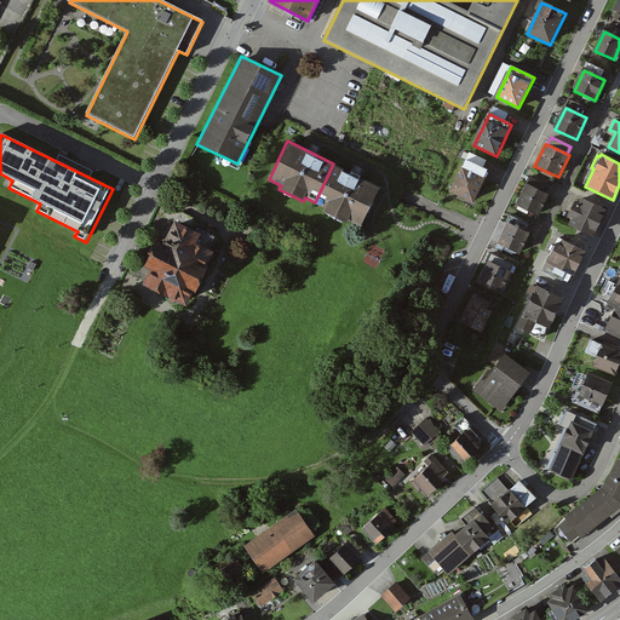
[(379,187),(333,164),(315,202),(325,207),(323,211),(348,223),(349,219),(361,225),(379,187)]
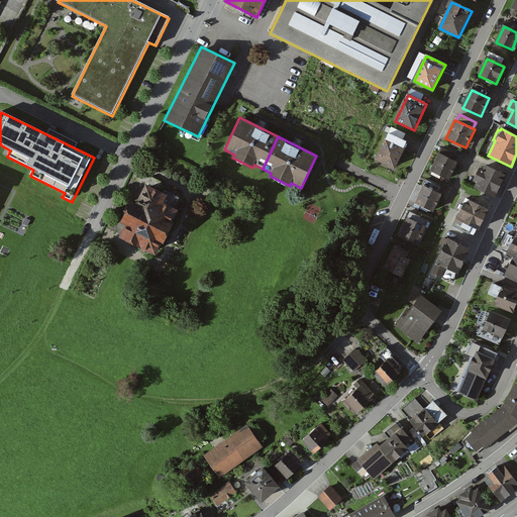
[(406,149),(386,139),(376,160),(396,170),(406,149)]
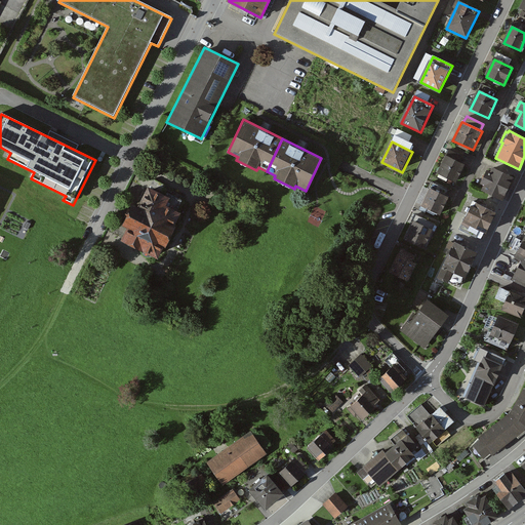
[(465,165),(447,156),(438,174),(455,183),(465,165)]
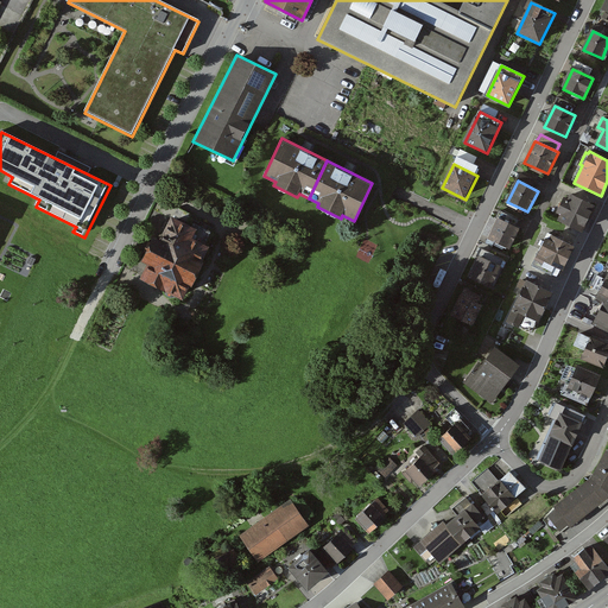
[(594,206),(570,195),(558,220),(582,230),(594,206)]
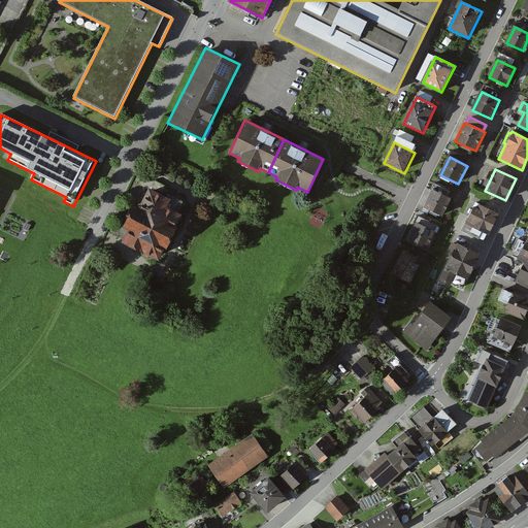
[(170,200),(149,189),(138,210),(133,207),(123,227),(128,230),(122,242),(157,261),(180,215),(166,207),(170,200)]
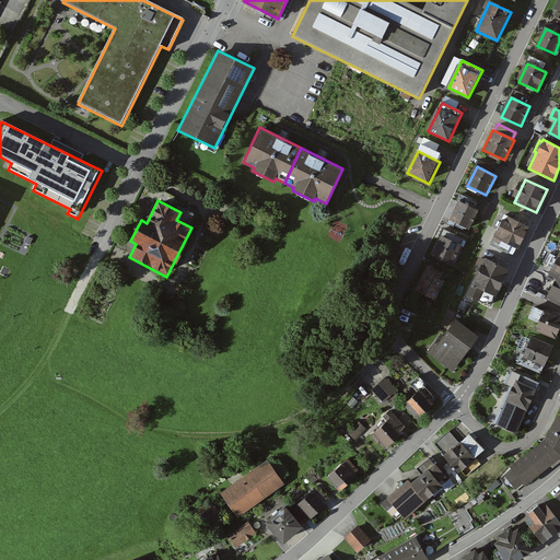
[(478,211),(458,201),(450,220),(469,229),(478,211)]
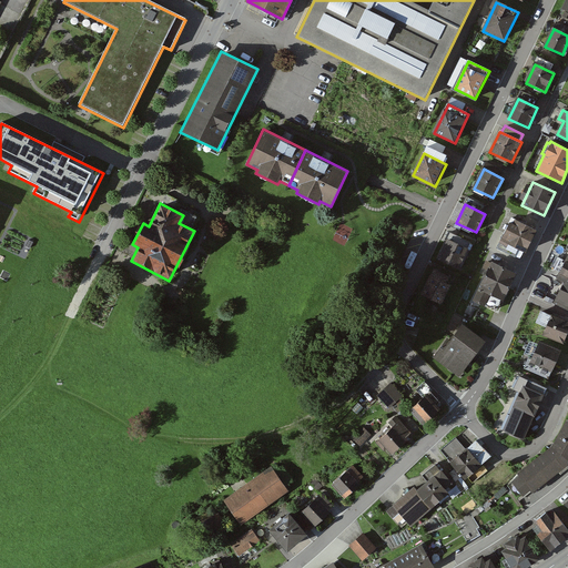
[(535,231),(513,220),(503,241),(525,251),(535,231)]
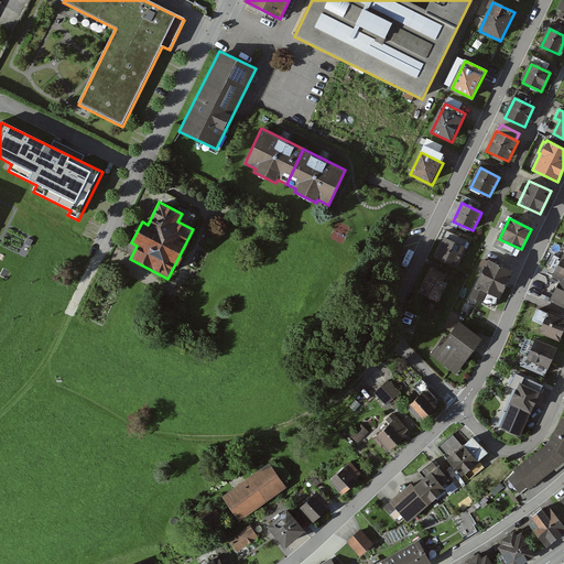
[(434,257),(455,268),(465,247),(464,246),(467,240),(445,230),(442,238),(443,239),(434,257)]
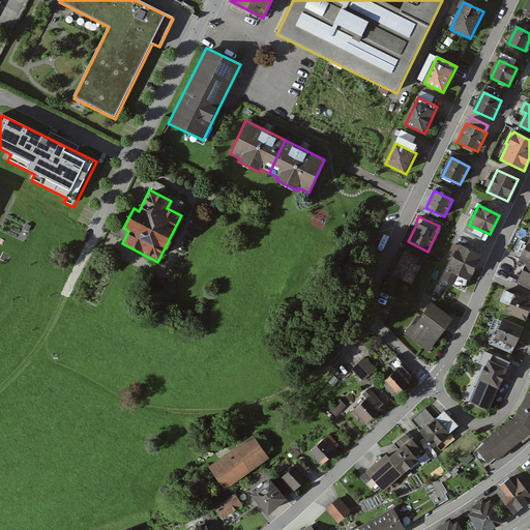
[(529,240),(522,257),(529,261),(519,285),(529,290),(529,240)]
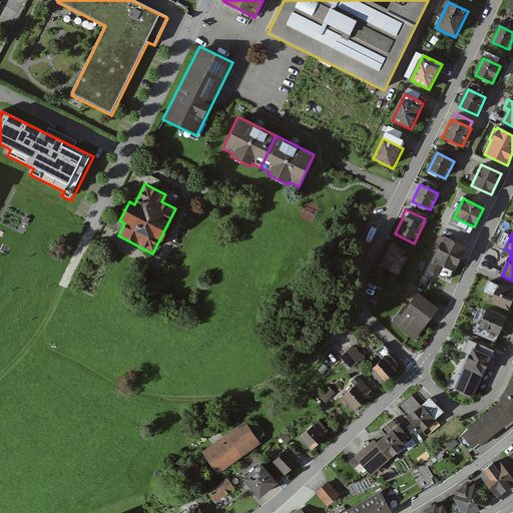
[(466,246),(444,236),(429,270),(451,280),(466,246)]
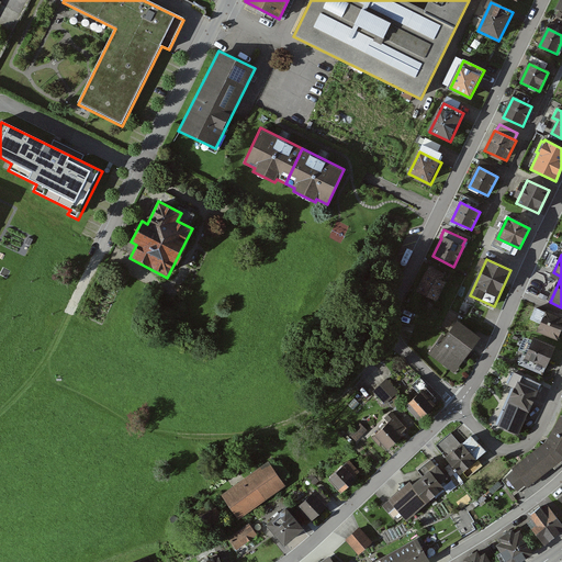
[(446,283),(426,274),(418,292),(438,302),(446,283)]
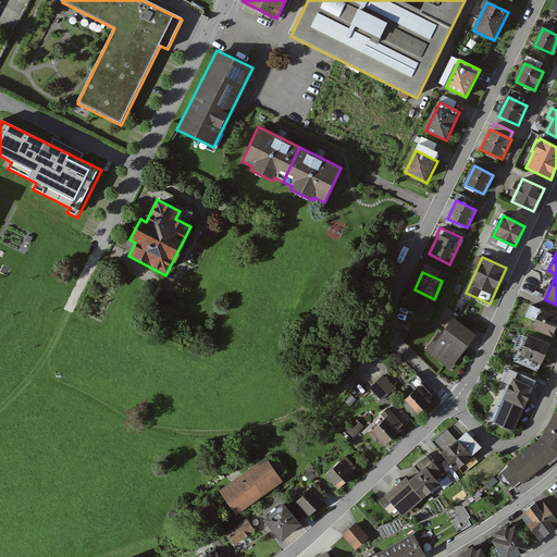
[(556,326),(556,317),(542,310),(533,330),(552,338),(556,326)]
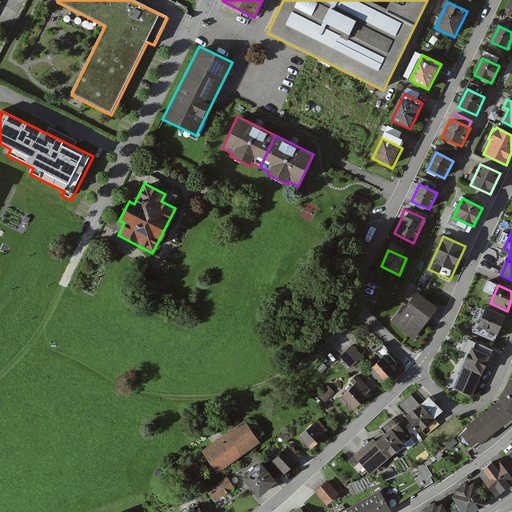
[(437,310),(417,294),(394,324),(414,340),(437,310)]
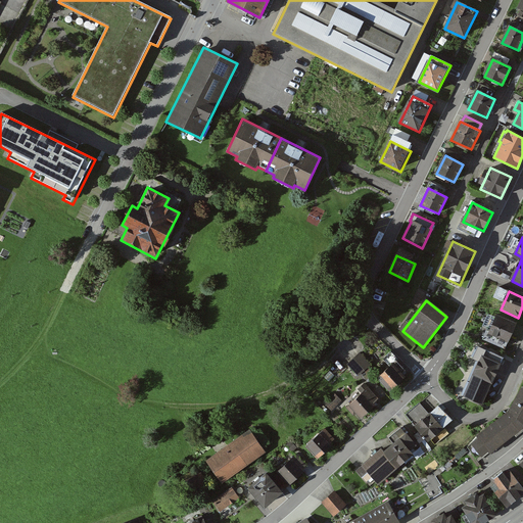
[(516,323),(497,316),(487,341),(505,349),(516,323)]
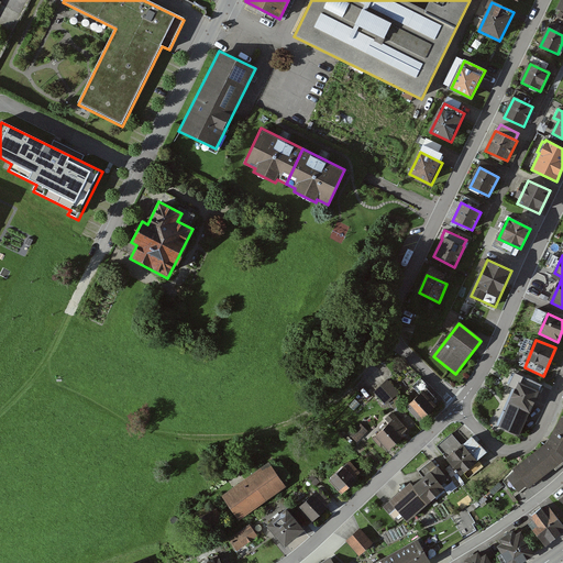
[(540,385),(521,378),(501,429),(520,437),(540,385)]
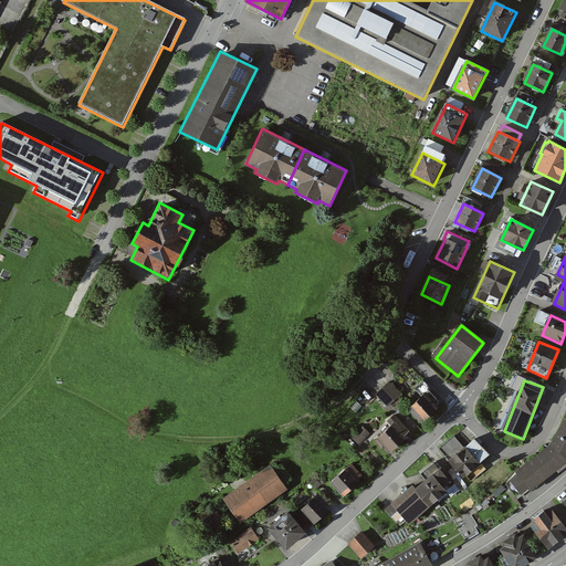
[(389,381),(376,394),(388,407),(401,395),(389,381)]
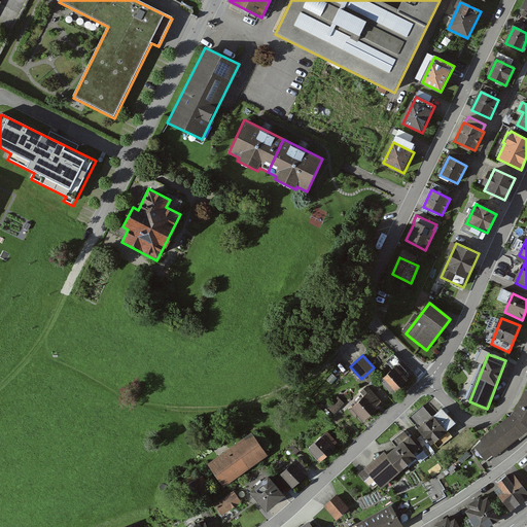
[(398,373),(387,383),(397,394),(409,384),(398,373)]
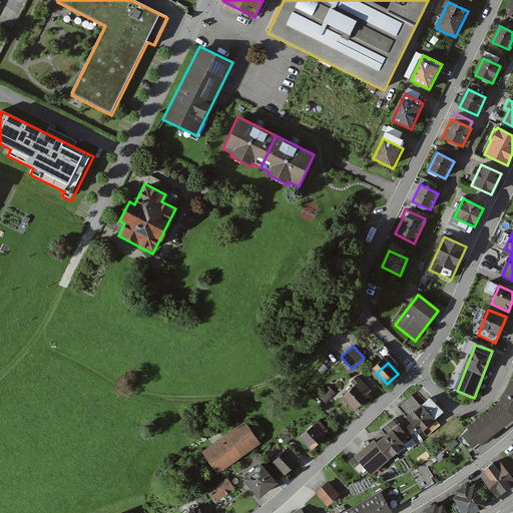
[(512,382),(512,383),(499,406),(471,428),(483,444),(512,420),(512,382)]
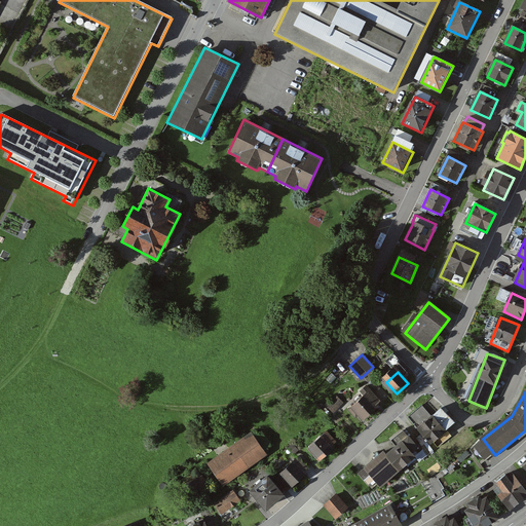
[(337,396),(327,407),(334,413),(344,403),(337,396)]
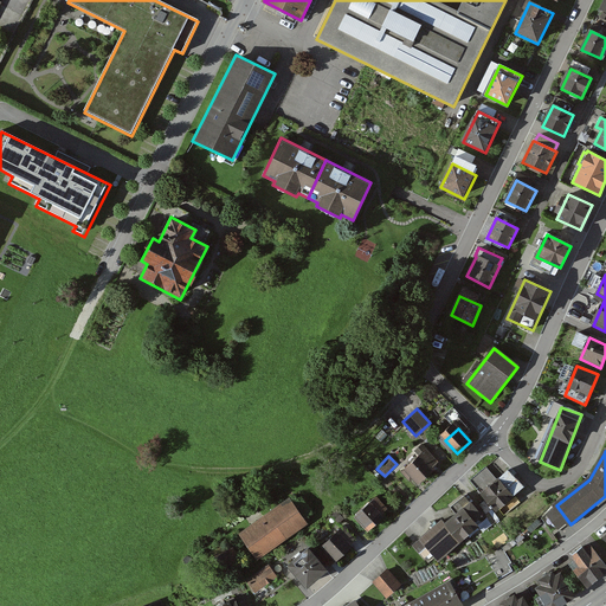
[(408,471),(420,485),(434,474),(423,459),(408,471)]
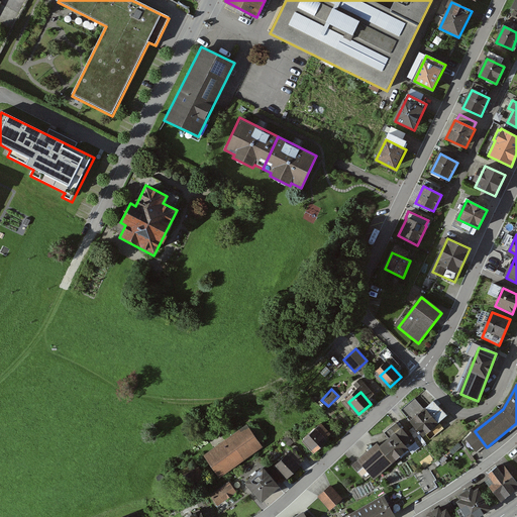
[(425,411),(415,400),(402,412),(425,437),(447,417),(434,403),(425,411)]
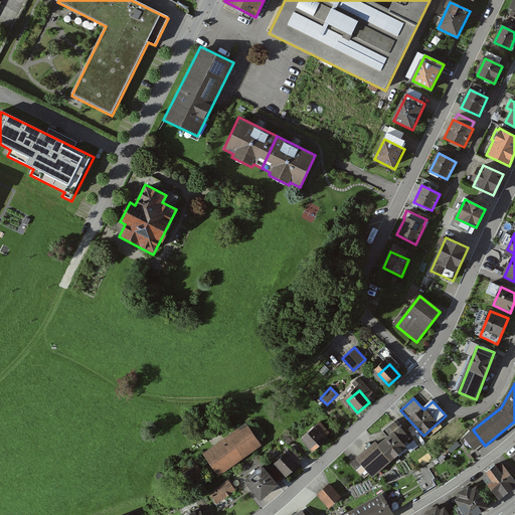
[(329,422),(320,428),(327,438),(336,432),(329,422)]
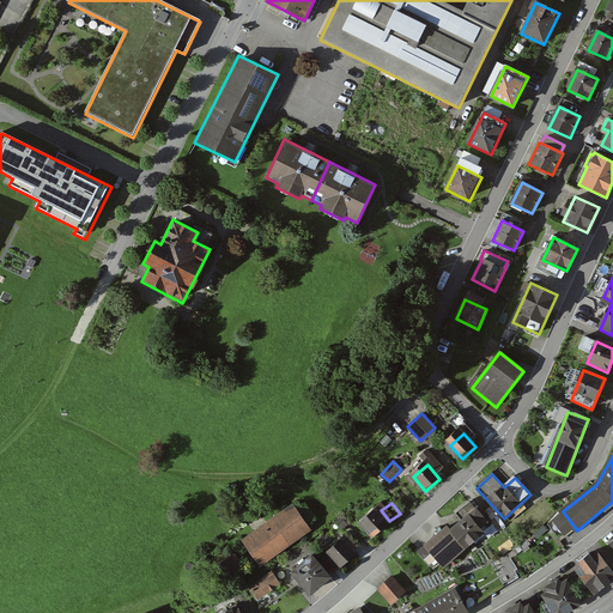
[(320,526),(304,504),(246,544),(262,566),(320,526)]
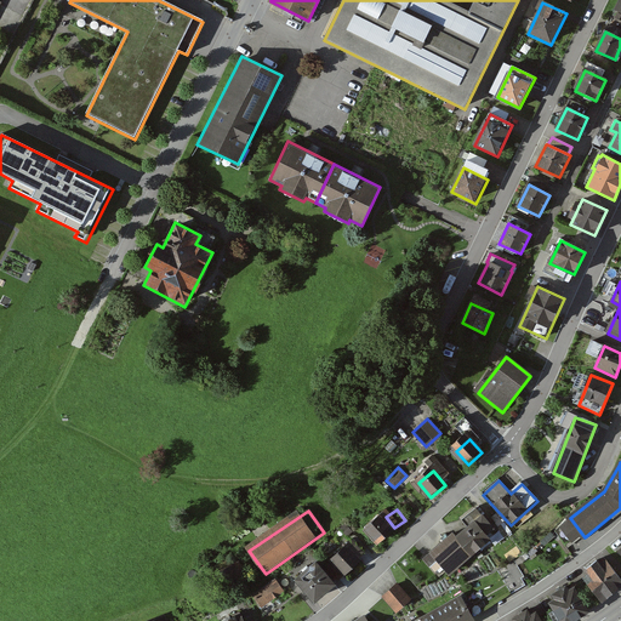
[(495,535),(477,513),(465,523),(468,528),(456,539),(454,535),(425,559),(440,579),(495,535)]
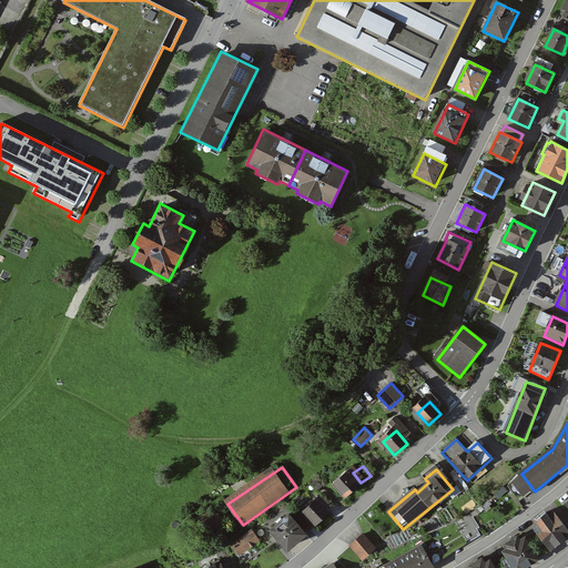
[(350,474),(335,485),(346,499),(361,488),(350,474)]
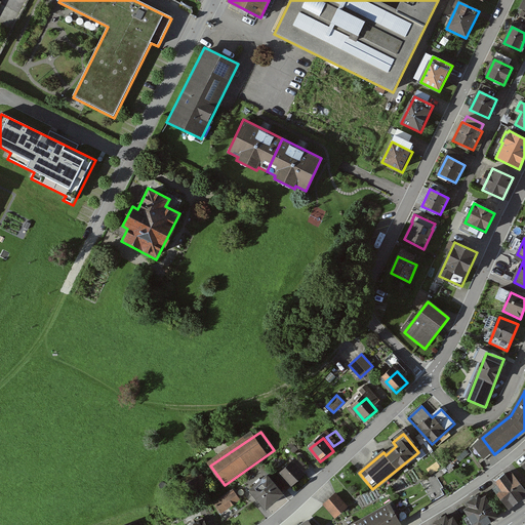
[(295,466),(284,475),(296,488),(308,479),(295,466)]
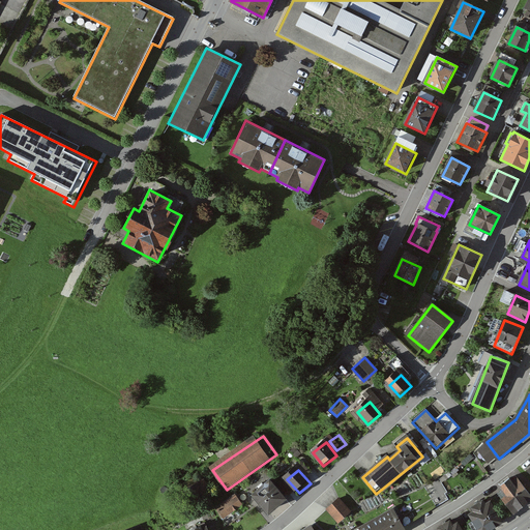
[(529,500),(529,496),(518,479),(499,494),(513,512),(529,500)]
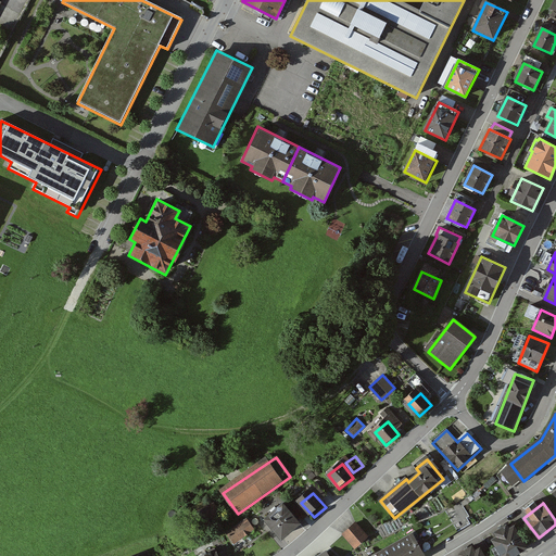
[(224,521),(217,508),(209,514),(215,526),(224,521)]
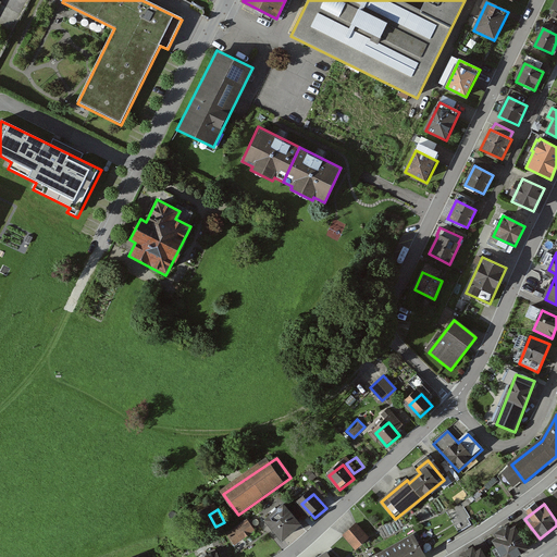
[(301,529),(287,511),(269,525),(283,543),(301,529)]
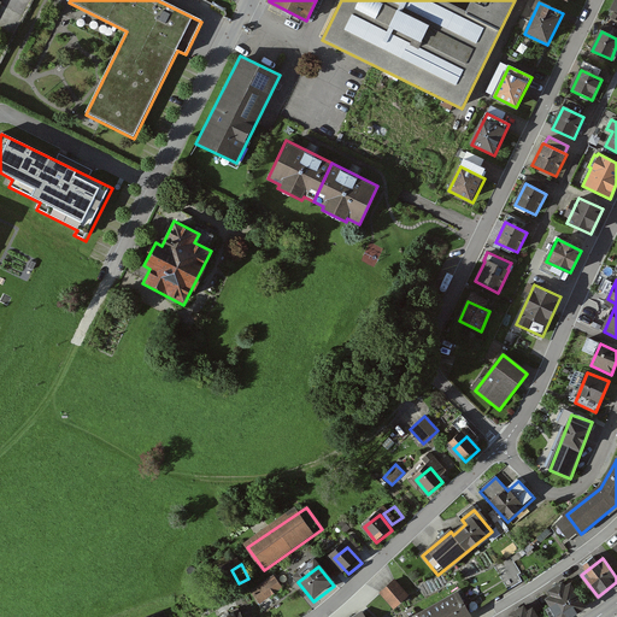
[(257,594),(264,606),(289,589),(282,577),(257,594)]
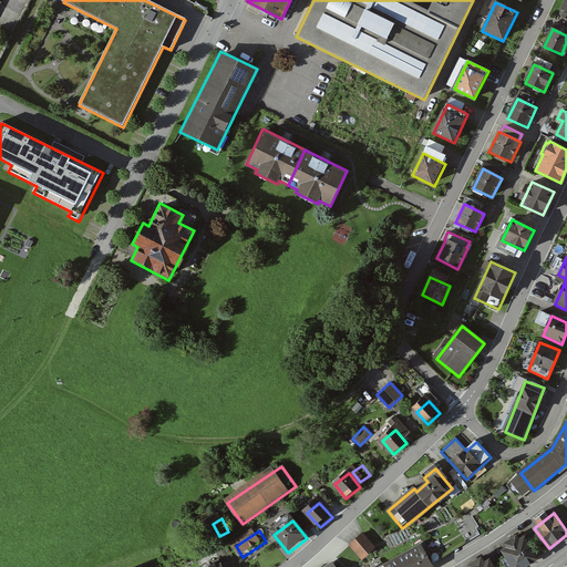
[(375,547),(363,534),(351,546),(363,559),(375,547)]
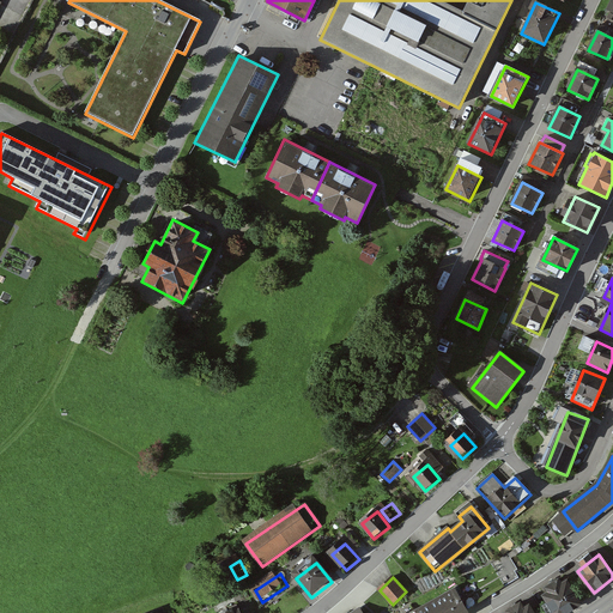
[(566,612),(582,604),(568,581),(545,596),(554,612),(566,612)]
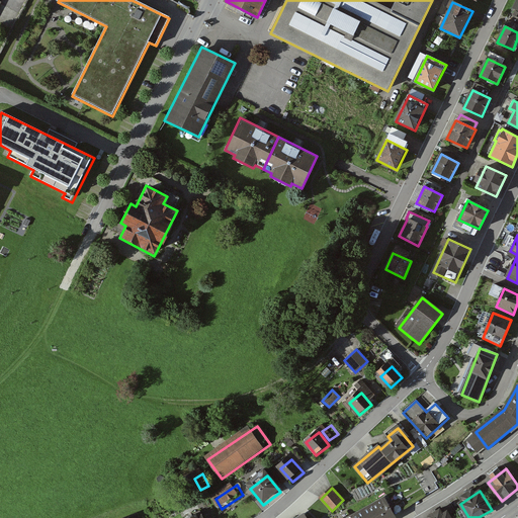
[(395,517),(384,498),(351,517),(395,517)]
